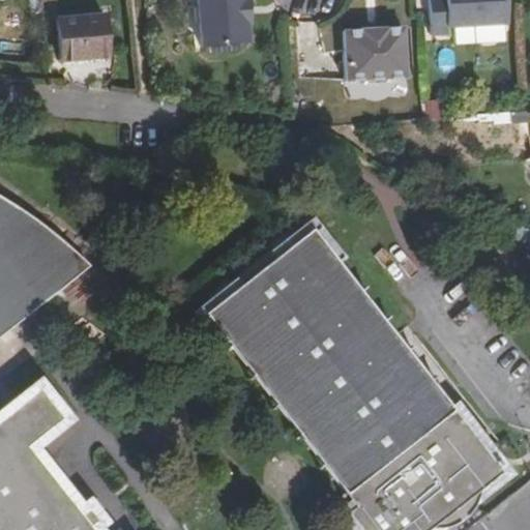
[(196,0),(201,48),(248,42),(246,22),(248,22),(245,0),(196,0)]
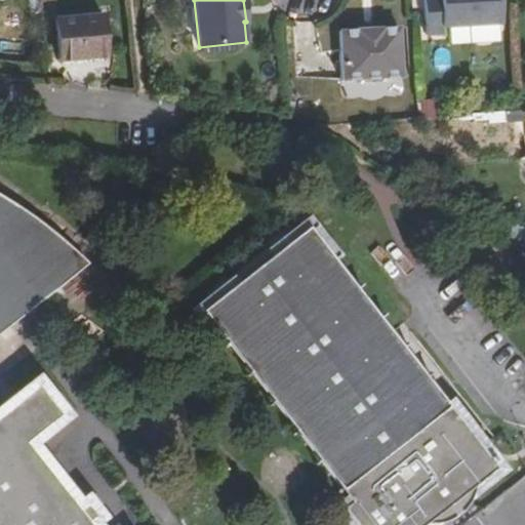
[(422,0),(426,33),(443,32),(442,25),(496,22),(494,0),(422,0)]
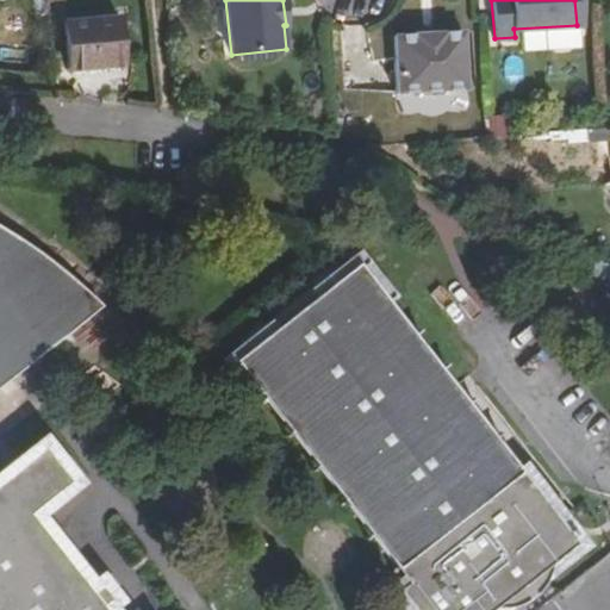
[(64,20),(69,63),(122,58),(118,17),(64,20)]
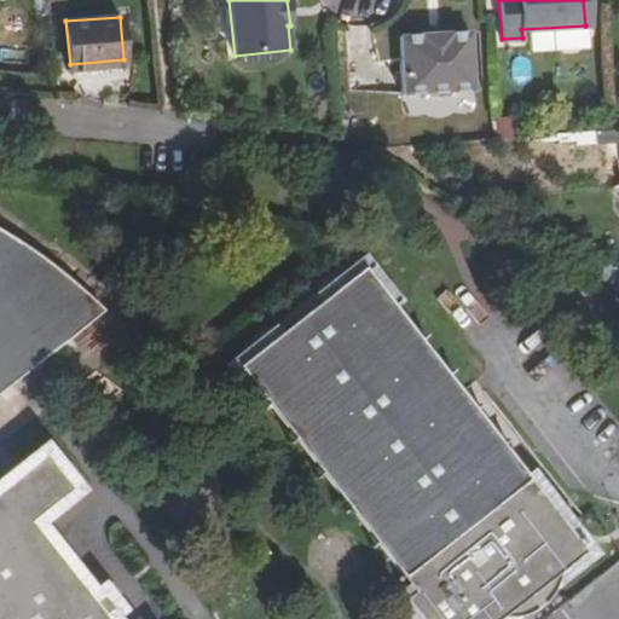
[(424,35),(401,38),(403,96),(422,93),(428,96),(446,94),(451,90),(472,87),(468,29),(446,33),(441,39),(431,40),(424,35)]
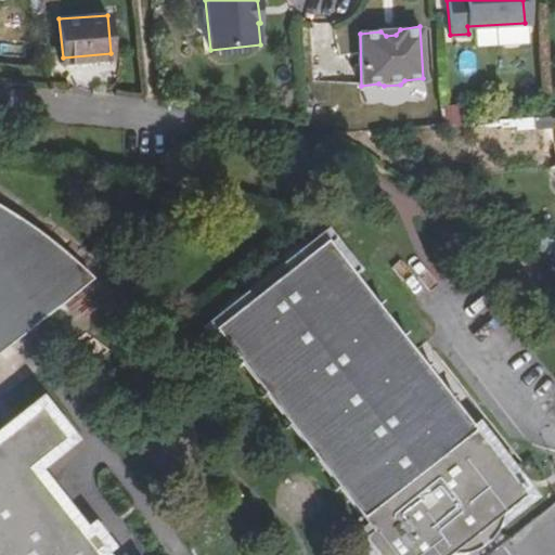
[(111,53),(63,57),(63,65),(112,62),(111,53)]
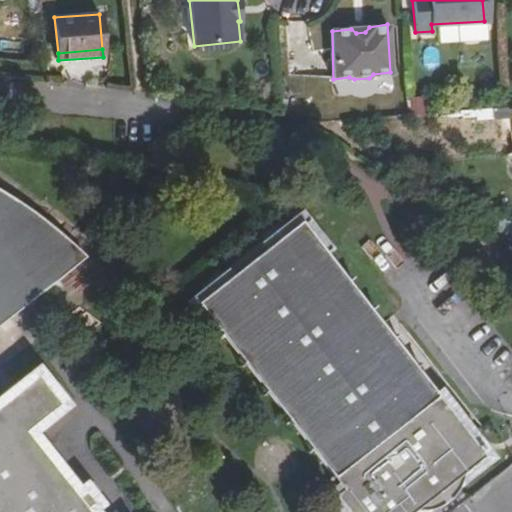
[(407,114),(424,115),(425,96),(408,96),(407,114)]
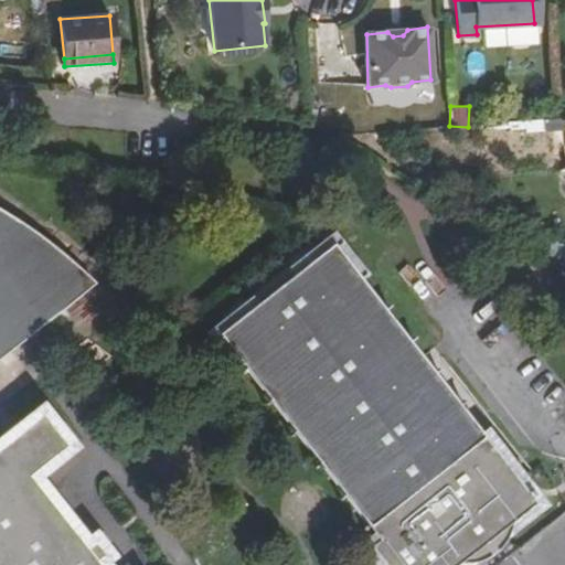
[(52,255),(88,287),(94,283),(55,247),(12,217),(0,210),(0,217),(13,225),(52,255)]
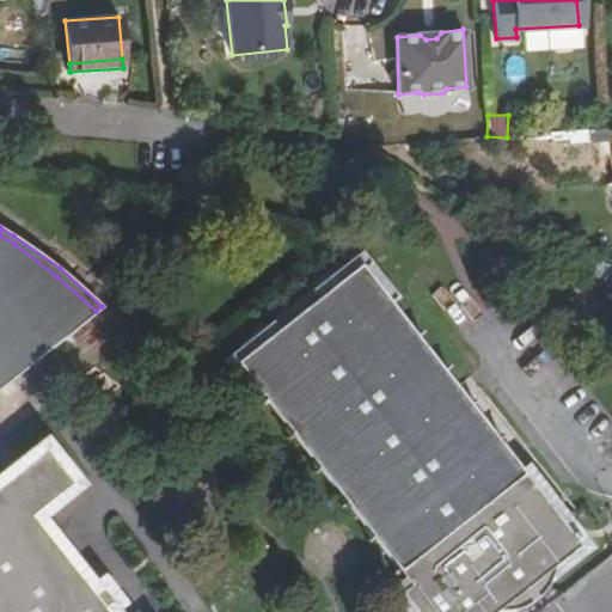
[(0,589),(18,611),(106,611),(29,515),(71,482),(43,447),(0,481),(0,386),(96,311),(56,276),(14,244),(0,236),(0,589)]
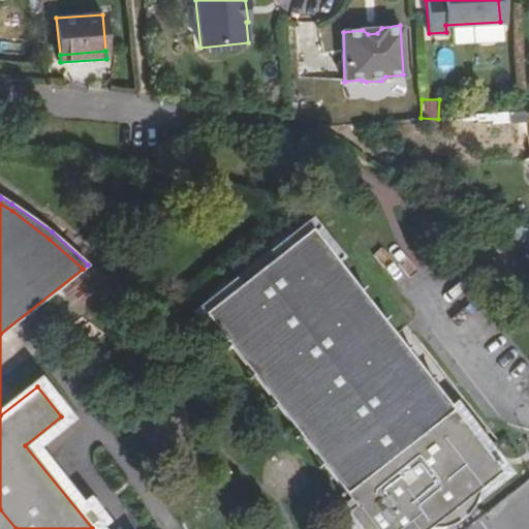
[(462,508),(471,511),(474,507),(477,502),(479,498),(480,493),(502,476),(312,228),(205,313),(353,508),(346,514),(358,528),(444,528),(449,527),(448,518),(462,508)]
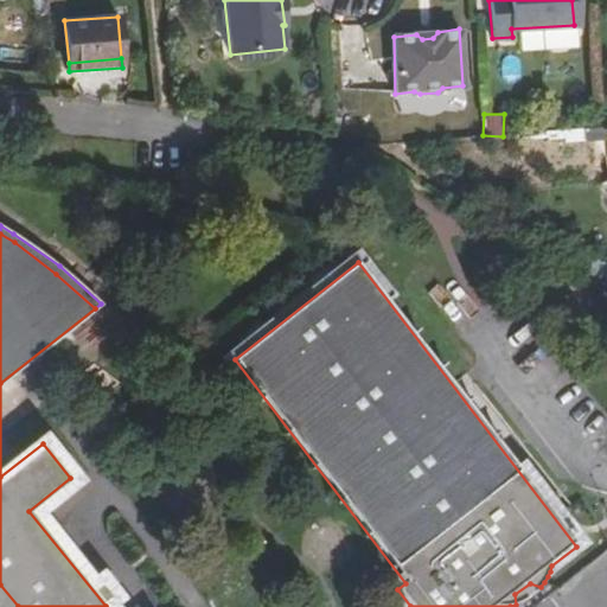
[(515,594),(516,605),(522,602),(528,600),(532,596),(537,592),(541,587),(530,583),(515,594)]
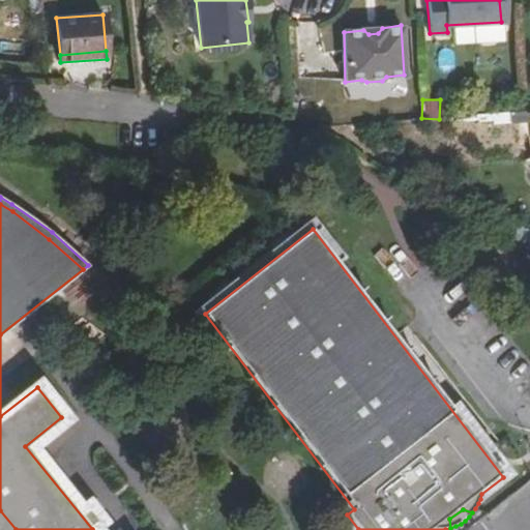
[(16,529),(0,510),(0,529),(16,529)]
